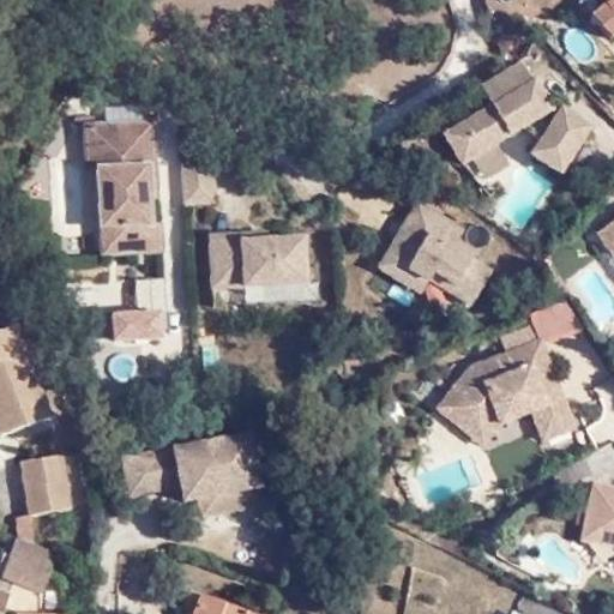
[(613,36),(613,0),(606,0),(608,2),(593,17),(612,38),(613,36)]
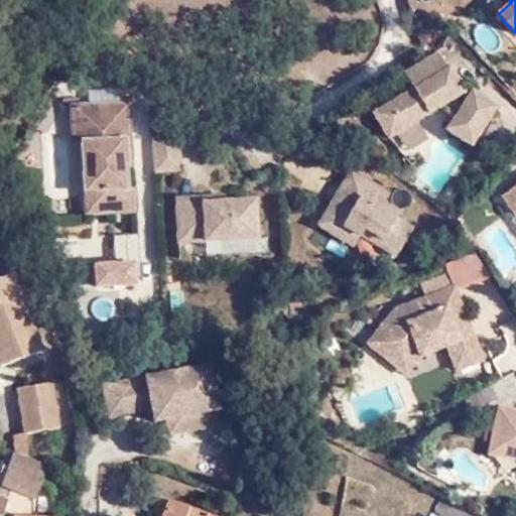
[(450,100),(463,92),(446,68),(445,70),(436,52),(403,73),(413,89),(371,114),(387,138),(395,133),(407,152),(427,140),(415,121),(437,107),(453,119),(445,131),(469,146),(495,108),(471,92),(464,103),(450,100)]
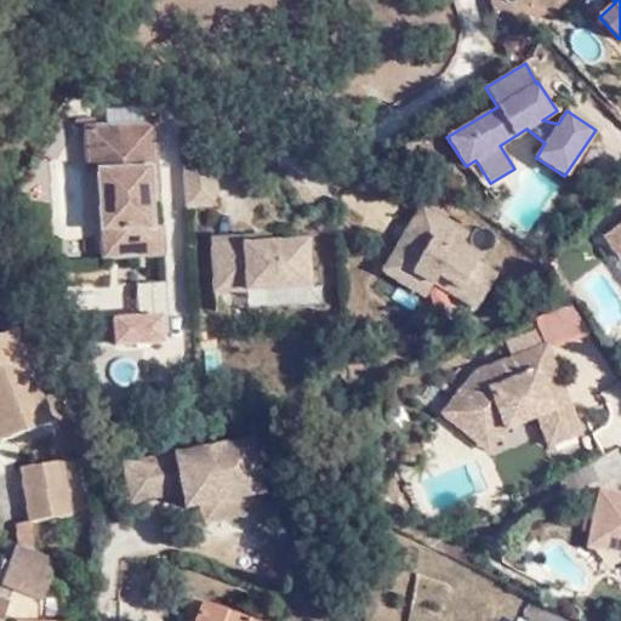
[(153,121),(84,126),(85,165),(96,165),(102,258),(163,255),(161,232),(152,232),(149,197),(158,197),(153,121)]
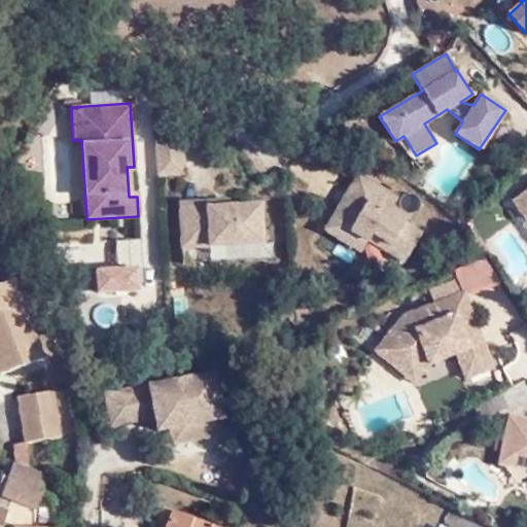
[(181,136),(152,138),(155,178),(183,176),(181,136)]
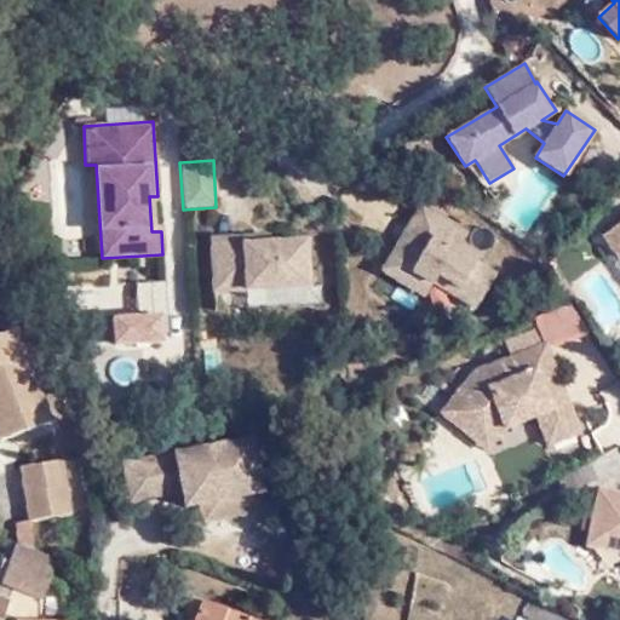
[(377,275),(422,300),(431,286),(471,309),(495,268),(460,247),(469,233),(418,204),(377,275)]
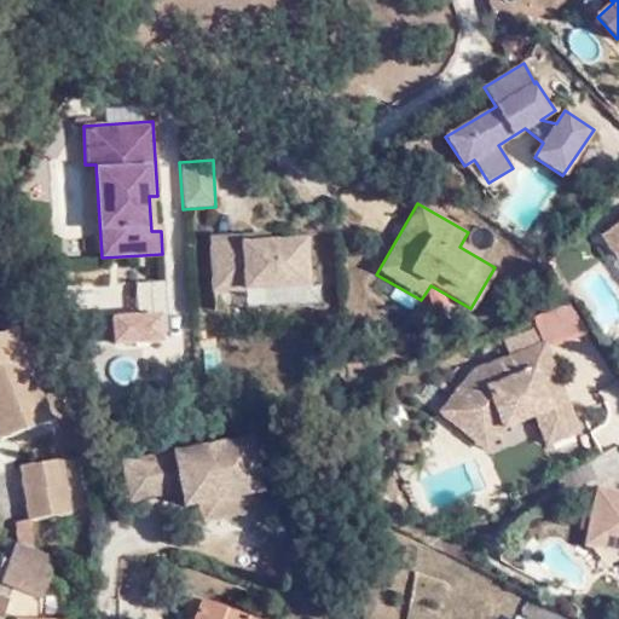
[(618,223),(601,236),(615,259),(618,255),(618,223)]
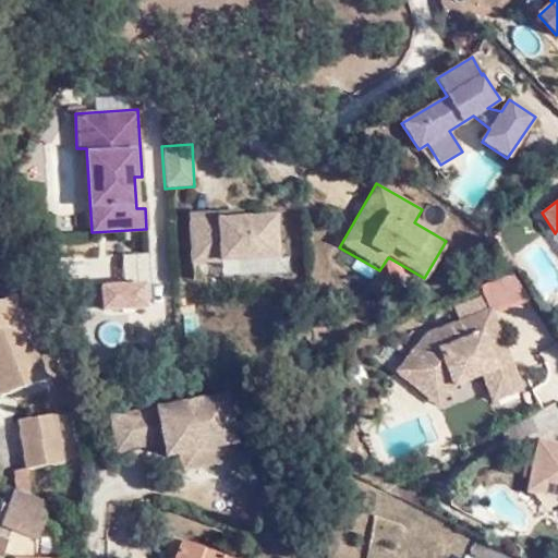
[(278,263),(275,216),(230,218),(229,211),(183,214),(186,268),(278,263)]
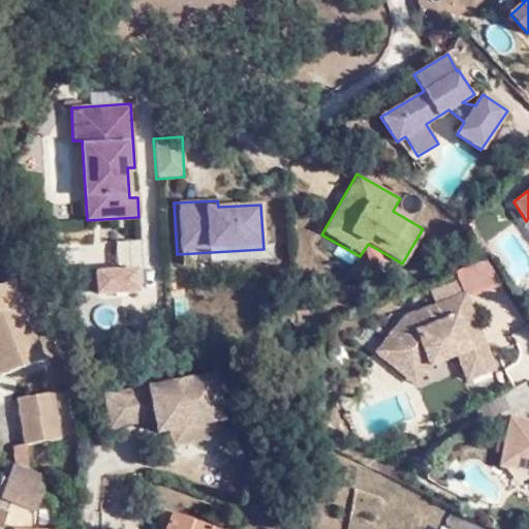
[(493,267),(458,269),(459,289),(494,287),(493,267)]
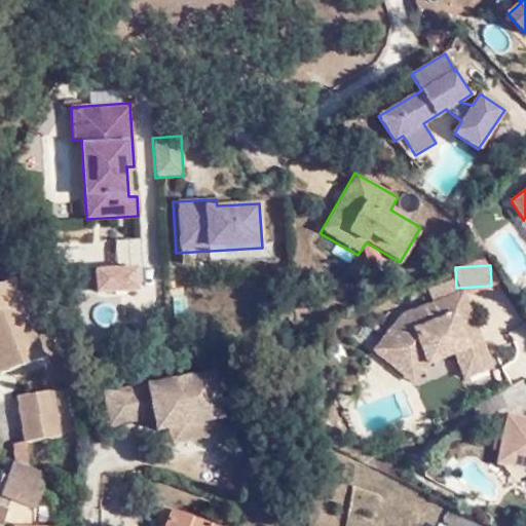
[(137,295),(136,268),(89,270),(91,298),(137,295)]
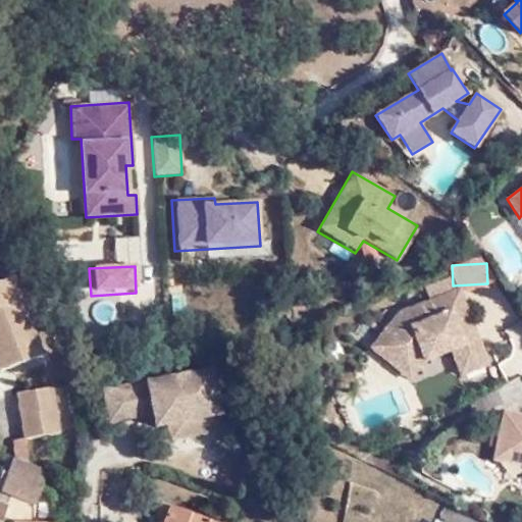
[(12,276),(0,280),(0,371),(42,356),(12,276)]
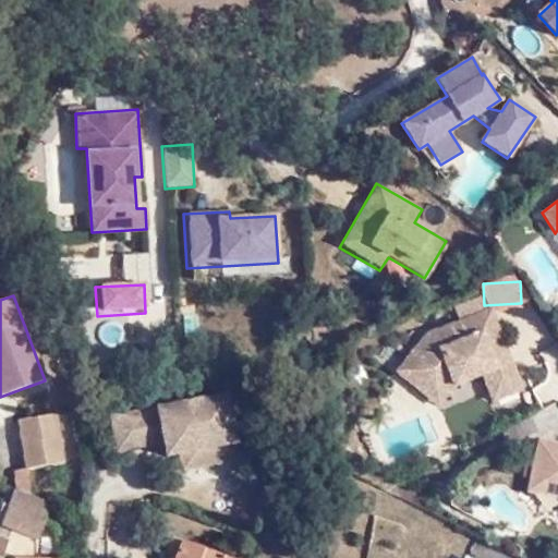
[(523,390),(490,310),(425,335),(396,373),(438,407),(455,386),(482,376),(493,402),(523,390)]
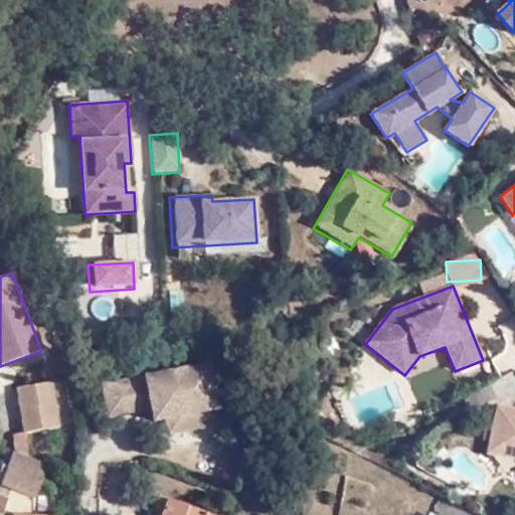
[(123,380),(129,411),(150,408),(153,421),(166,419),(168,435),(220,424),(209,364),(123,380)]
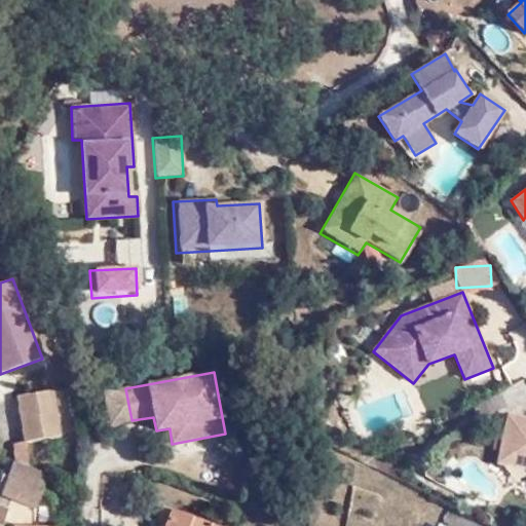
[(110,424),(132,420),(125,388),(104,392),(110,424)]
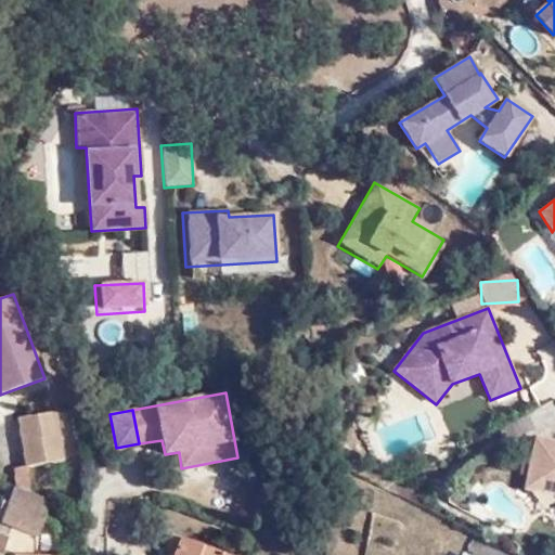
[(15,487),(29,492),(26,467),(63,461),(55,412),(16,417),(25,466),(13,467),(15,487)]
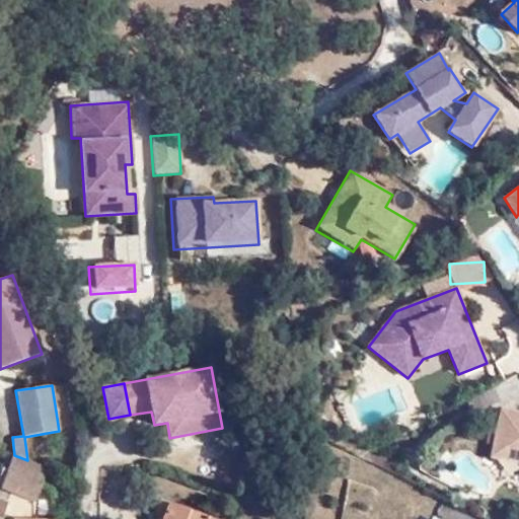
[(518,412),(500,409),(490,456),(518,461),(518,462),(518,412)]
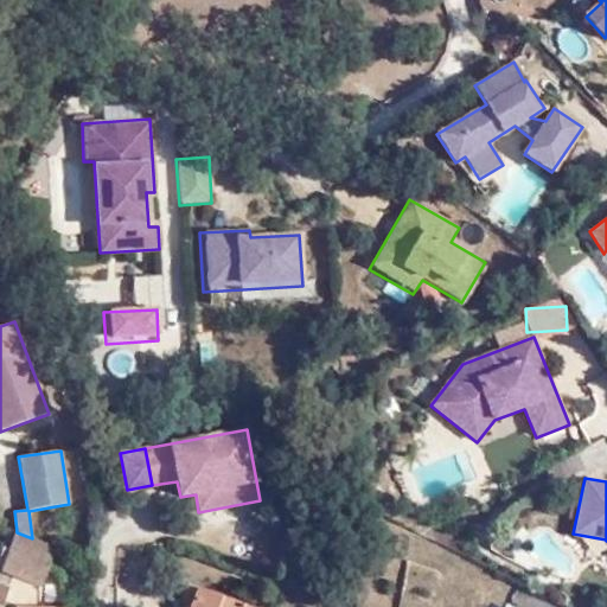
[(38,606),(39,589),(55,548),(32,538),(17,532),(0,572),(0,574),(12,579),(10,583),(7,590),(0,586),(0,606),(38,606)]
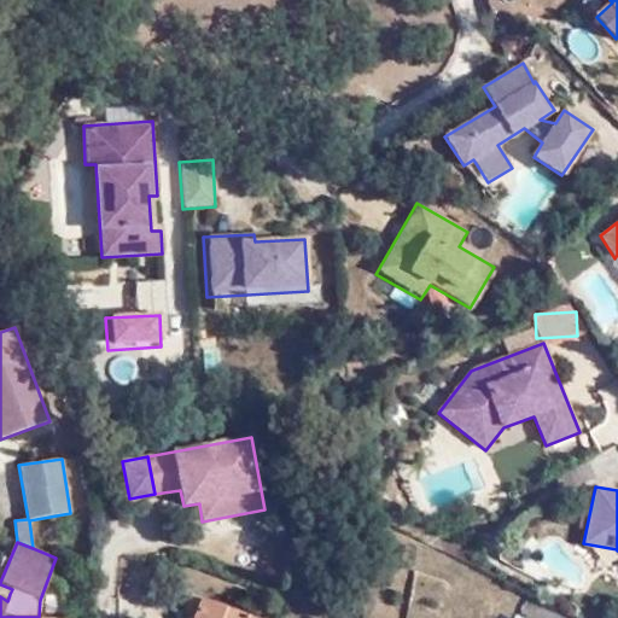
[(12,589),(0,584),(0,582),(9,560),(1,557),(0,559),(0,590),(10,594),(12,589)]
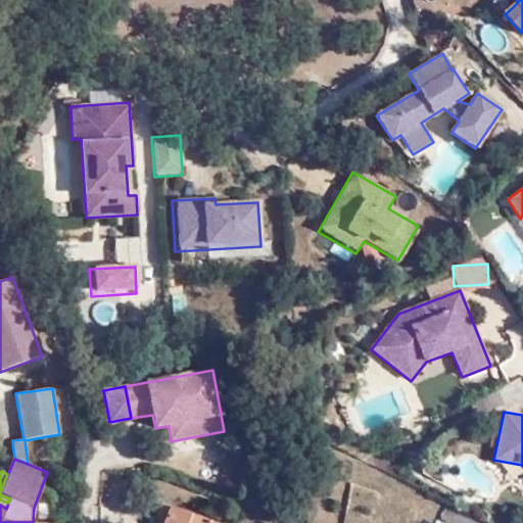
[(210,522),(170,507),(163,522),(210,522)]
